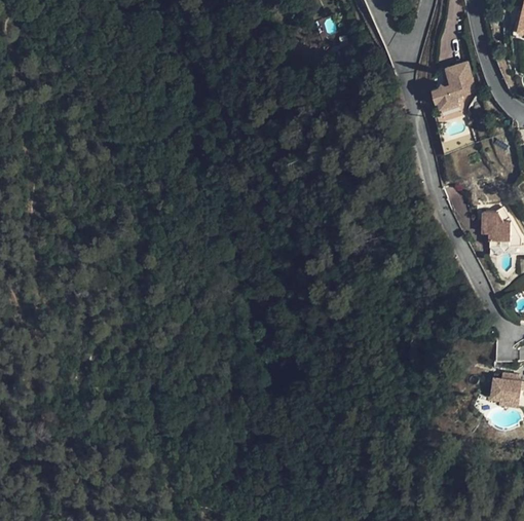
[(459,94),(474,89),(470,76),(465,77),(462,67),(450,70),(459,94)]
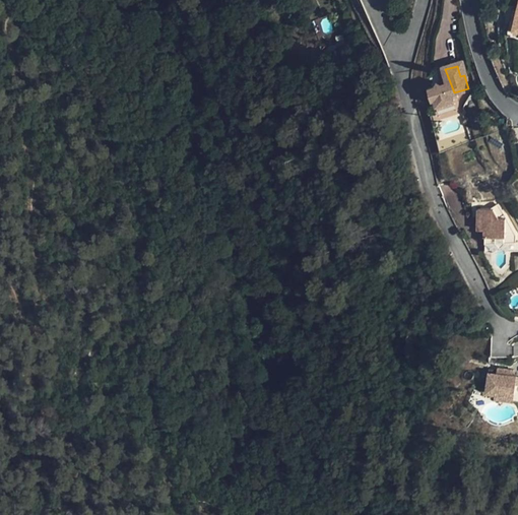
[(441,69),(445,82),(446,86),(440,87),(437,84),(435,88),(429,90),(432,104),(435,103),(437,110),(453,105),(452,103),(457,101),(456,98),(454,92),(445,69),(441,69)]
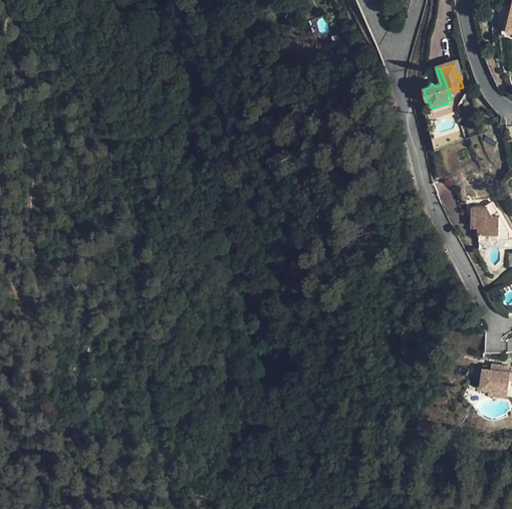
[(464,92),(463,87),(449,91),(451,96),(464,92)]
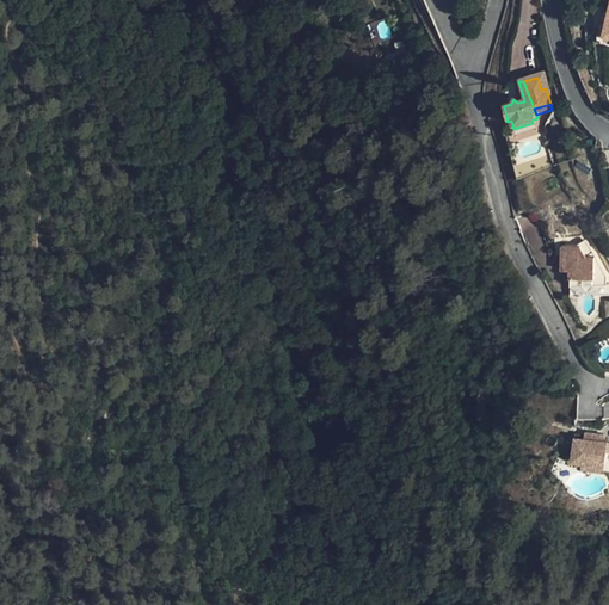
[(572,246),(576,246),(580,252),(584,253),(588,251),(582,241),(572,246)]
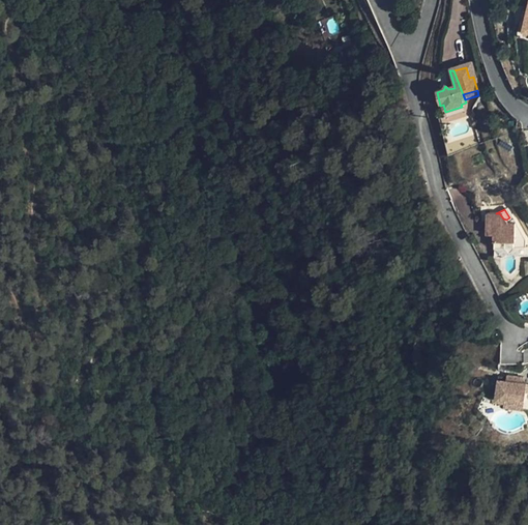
[(499,213),(484,214),(486,236),(492,235),(492,249),(523,248),(523,238),(509,217),(506,220),(503,219),(499,213)]
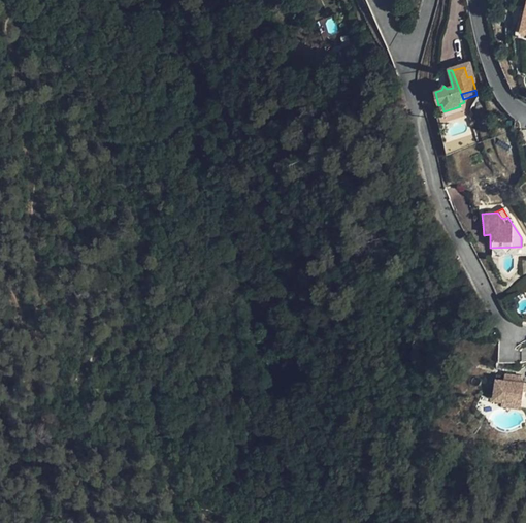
[(525,255),(525,247),(525,246),(521,247),(490,248),(491,257),(501,256),(501,254),(511,254),(511,256),(525,255)]
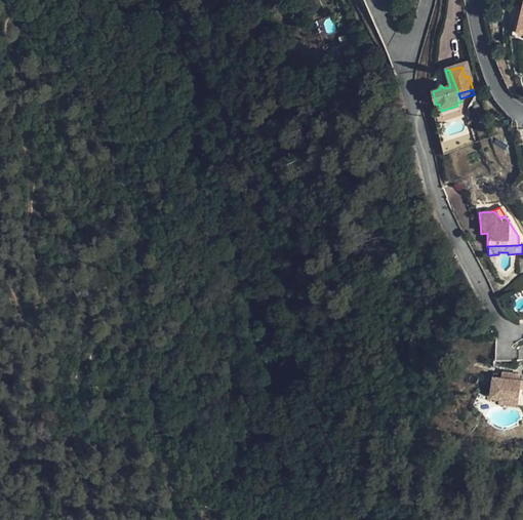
[(513,374),(501,373),(500,380),(493,378),(490,398),(499,399),(498,404),(518,406),(520,391),(521,382),(518,382),(513,381),(513,374)]
